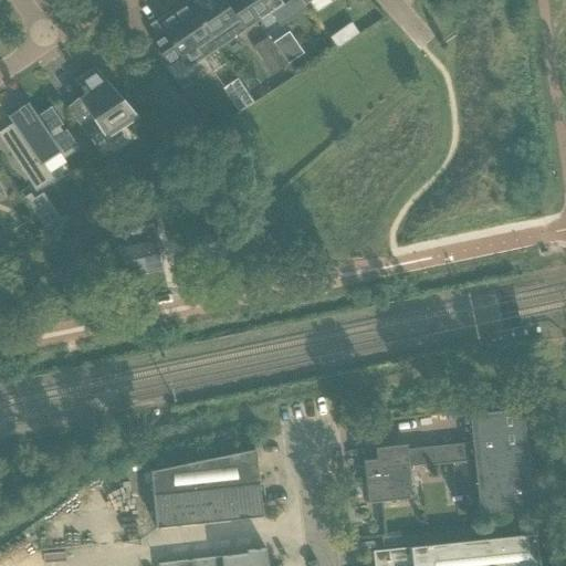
[(188,0),(186,2),(217,49),(255,23),(239,0),(228,0),(224,2),(223,0),(188,0)]
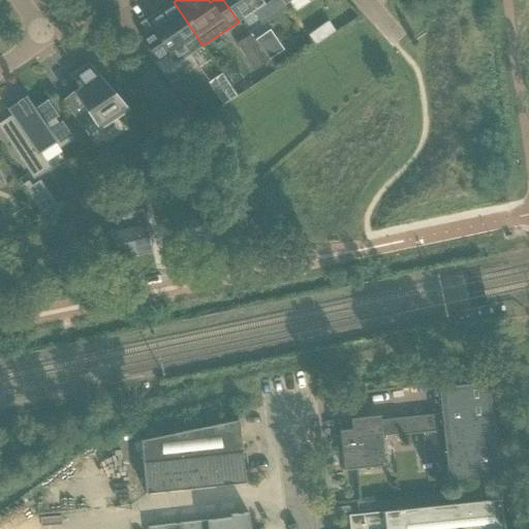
[(223,0),(239,22),(243,19),(252,12),(253,12),(265,4),(261,0),(223,0)]
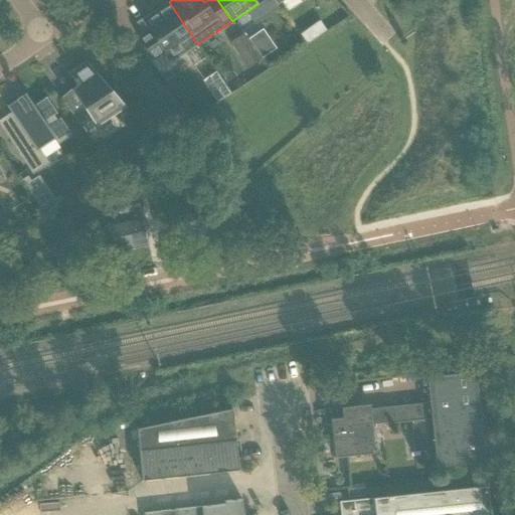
[(277,5),(274,0),(264,0),(246,12),(252,21),(277,5)]
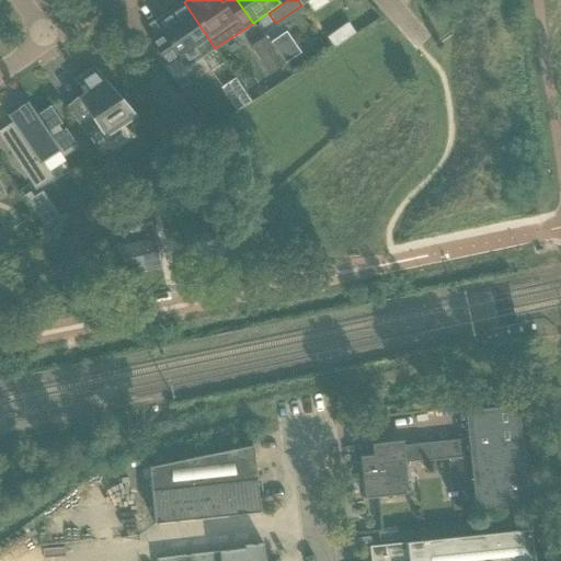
[(215,48),(184,2),(160,18),(161,20),(157,23),(156,22),(153,23),(155,24),(151,26),(158,35),(149,41),(165,66),(178,57),(185,69),(215,48)]
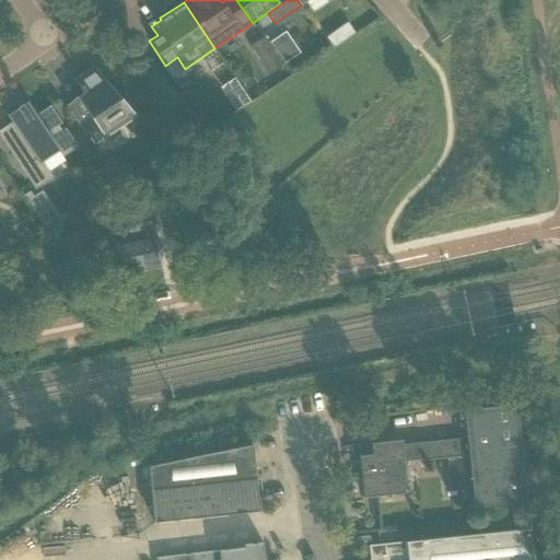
[(348,22),(336,31),(343,41),(356,32),(348,22)]
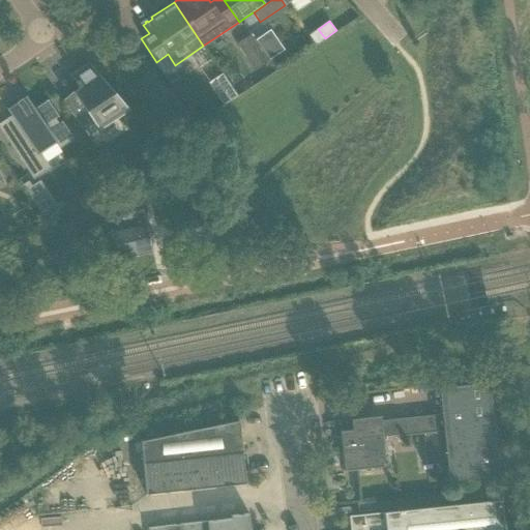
[(318,29),(308,35),(315,45),(325,38),(318,29)]
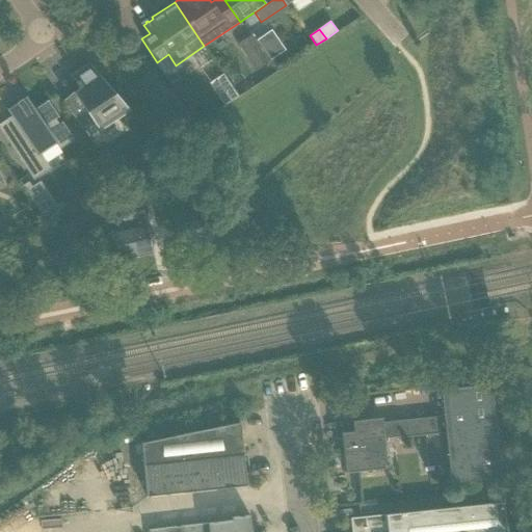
[(258,41),(270,59),(283,51),(270,32),(258,41)]
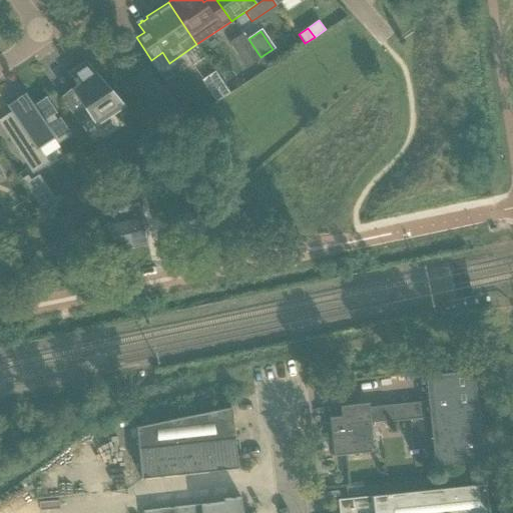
[(241,34),(229,42),(237,55),(249,47),(241,34)]
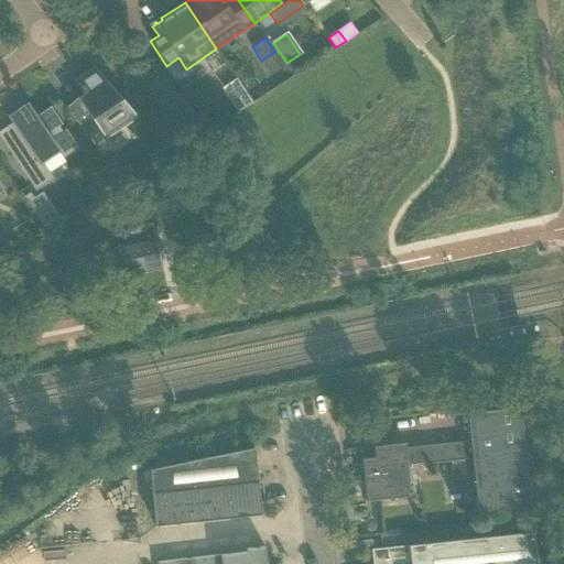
[(83,93),(66,107),(86,137),(98,129),(105,139),(138,117),(94,66),(74,79),(83,93)]
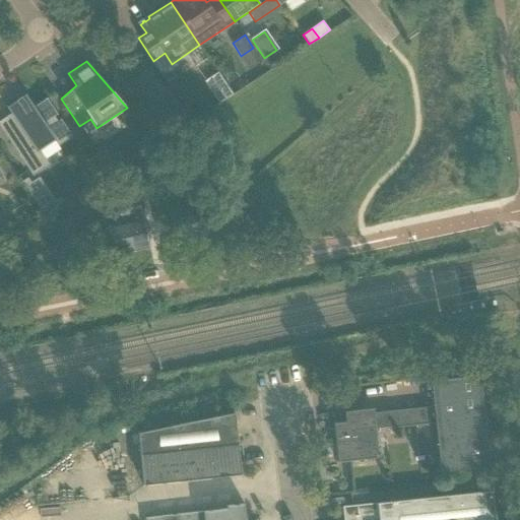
[(228,88),(214,96),(218,104),(233,94),(228,88)]
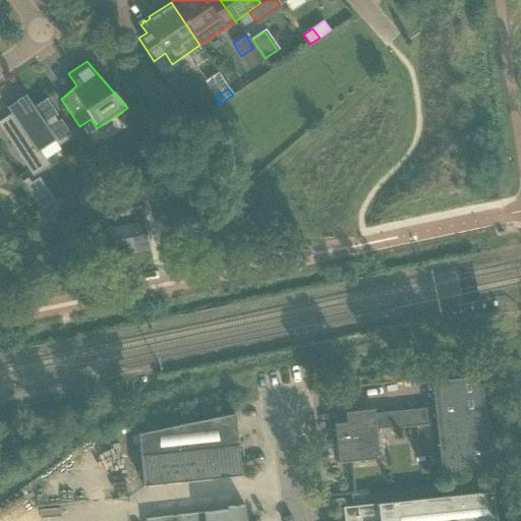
[(10,114),(0,120),(0,127),(33,176),(37,174),(36,173),(48,165),(38,150),(53,139),(58,146),(71,136),(60,119),(59,120),(59,121),(57,122),(54,116),(55,115),(56,116),(57,115),(46,98),(45,99),(45,100),(34,107),(25,95),(23,96),(24,96),(21,98),(21,97),(20,98),(21,99),(17,102),(16,100),(15,101),(16,102),(8,107),(7,106),(6,107),(10,114)]
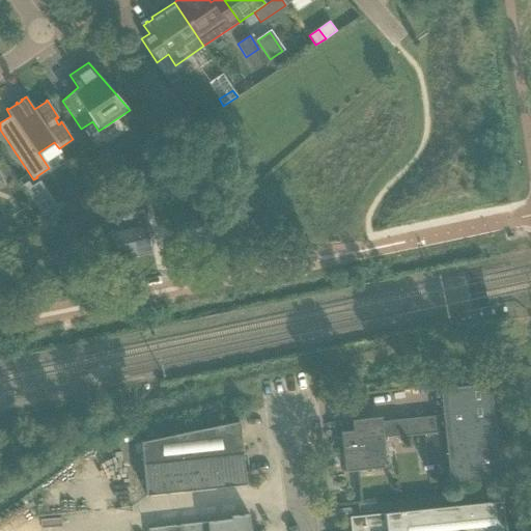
[(39,180),(31,186),(28,182),(22,185),(43,217),(58,207),(57,206),(39,180)]
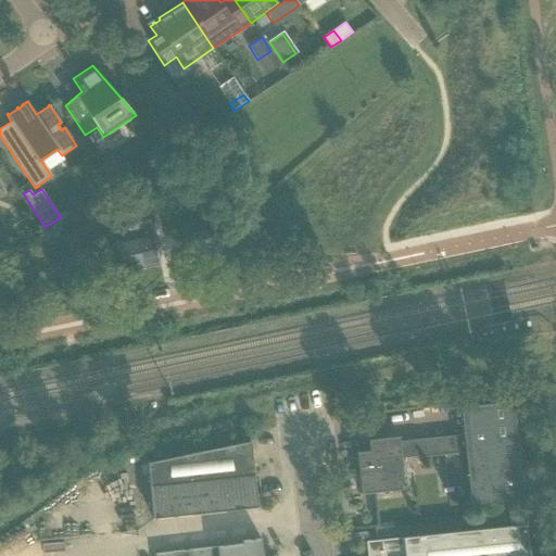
[(89,220),(114,204),(108,193),(81,210),(89,220)]
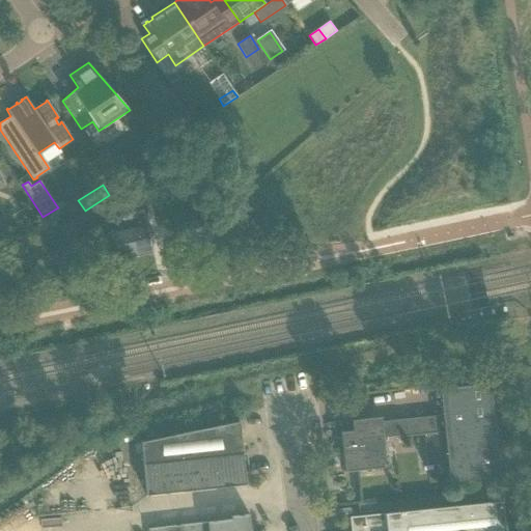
[(116,260),(151,252),(147,232),(139,198),(118,203),(123,226),(109,230),(111,243),(105,244),(103,248),(105,259),(109,260),(115,259),(116,260)]
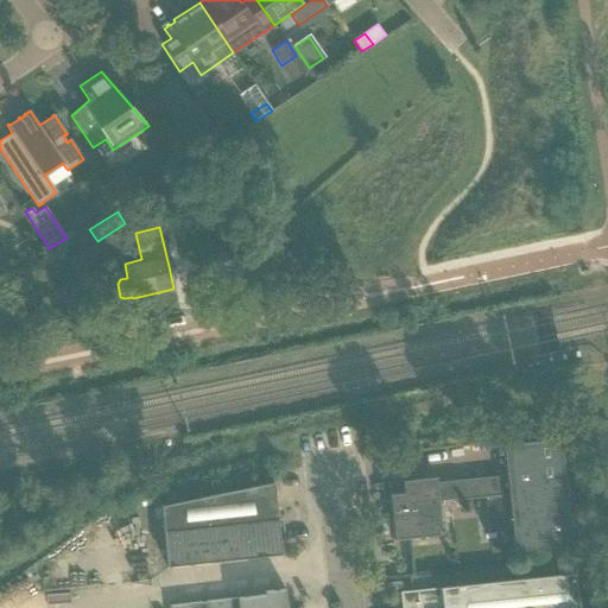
[(571,545),(561,439),(504,445),(507,475),(436,483),(435,477),(403,481),(404,493),(390,494),(394,539),(442,534),(438,501),(510,494),(515,551),(571,545)]
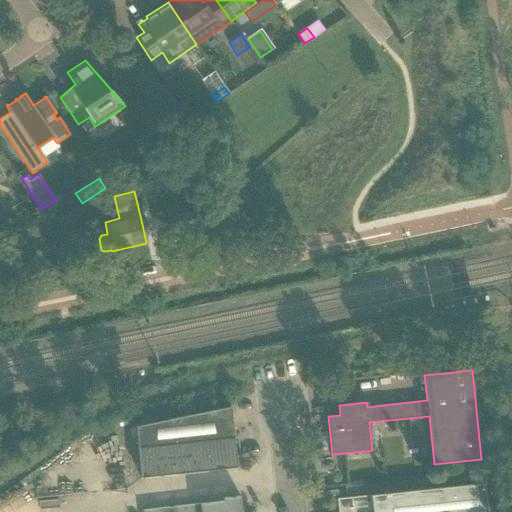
[(141,477),(217,469),(237,467),(230,407),(135,426),(138,447),(141,477)]
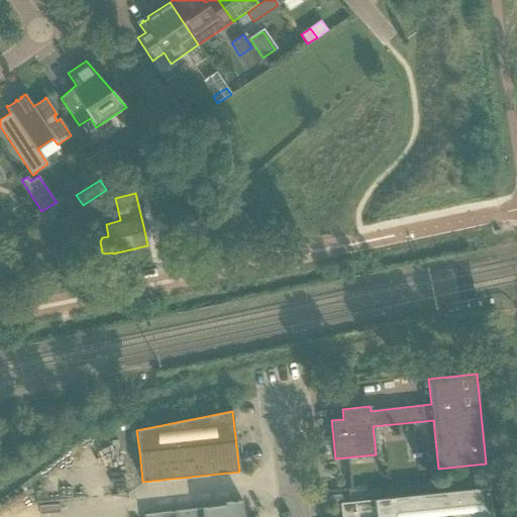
[(491,516),(489,488),(339,504),(340,516),(491,516)]
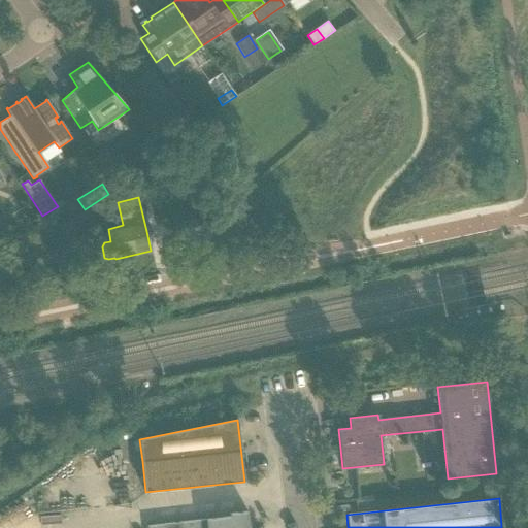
[(245,527),(246,527),(250,527),(248,512),(230,514),(230,517),(146,526),(146,527),(245,527)]
